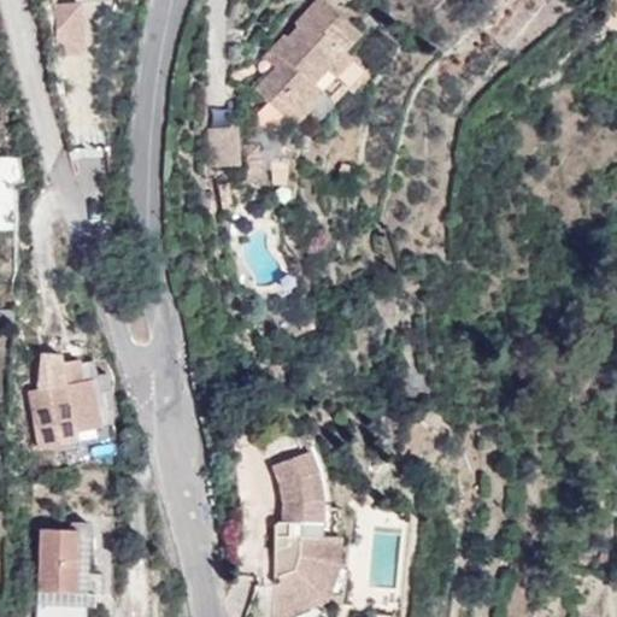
[(275,66),(256,88),(294,124),(306,111),(323,93),(333,101),(345,88),(351,93),(368,74),(342,52),(359,33),(323,0),(316,0),(295,23),(298,25),(288,37),(285,35),(265,57),(275,66)]
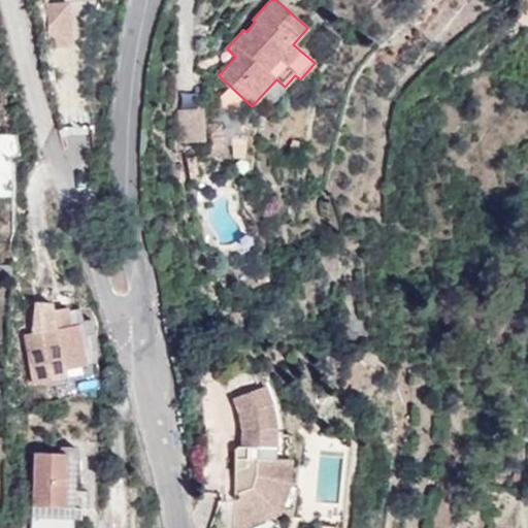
[(271,103),(285,87),(276,79),(262,95),(271,103)]
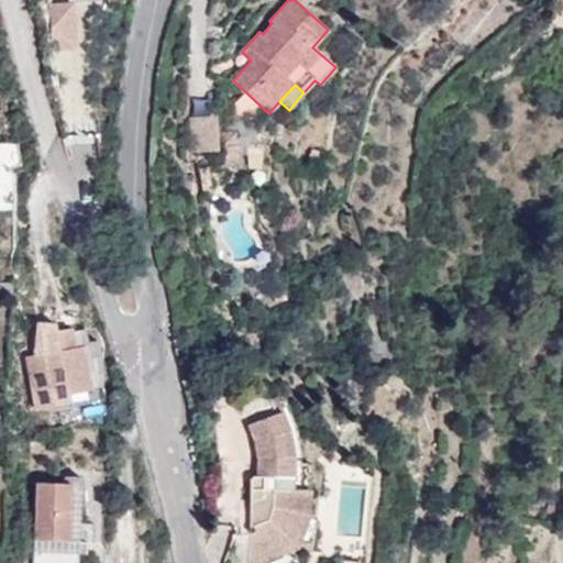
[(217,116),(190,117),(190,152),(219,150),(217,116)]
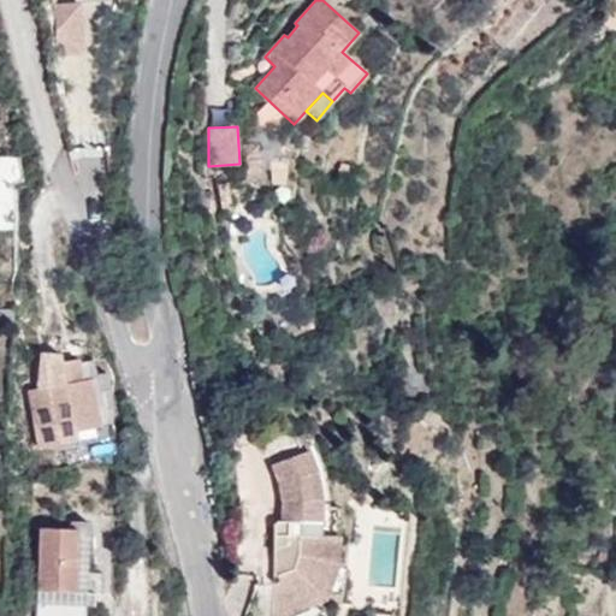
[(30,389),(40,445),(77,439),(76,430),(100,425),(93,378),(83,379),(80,359),(60,361),(59,350),(40,351),(37,388),(30,389)]
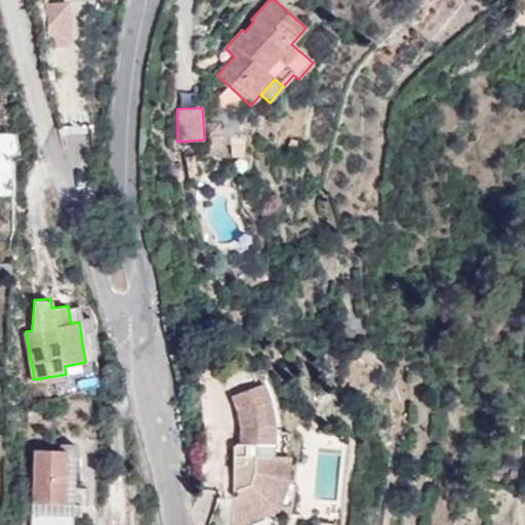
[(91,320),(79,322),(85,362),(94,360),(95,347),(91,320)]
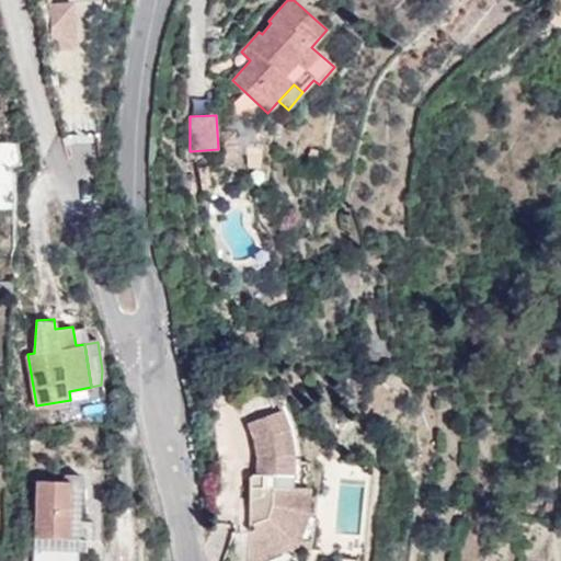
[(251,473),(248,560),(298,560),(293,546),(296,544),(306,512),(307,488),(293,488),(294,454),(288,428),(281,409),(247,423),(256,456),(255,473),(251,473)]
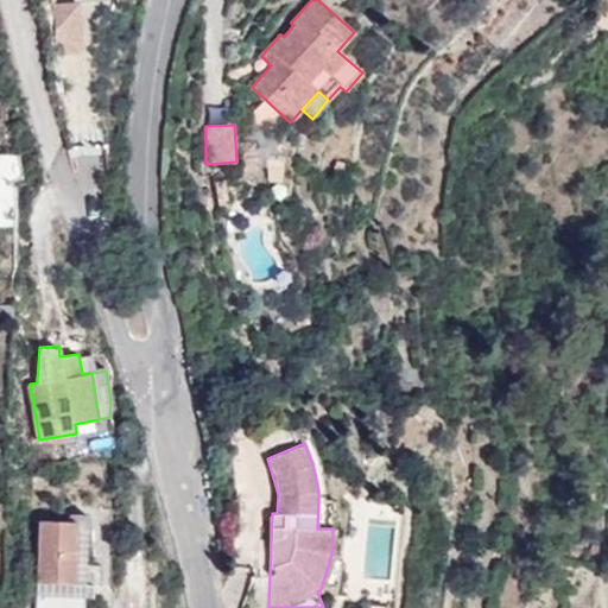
[(77,521),(39,520),(38,582),(75,583),(77,521)]
